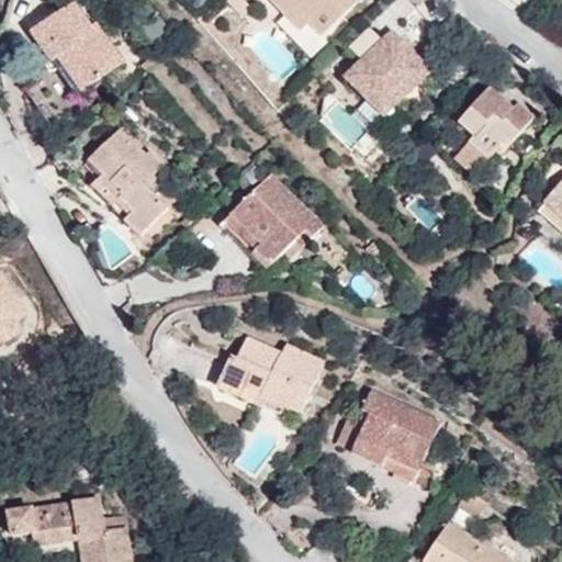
[(251,0),(281,34),(291,25),(299,34),(305,40),(349,1),(347,0),(251,0)]
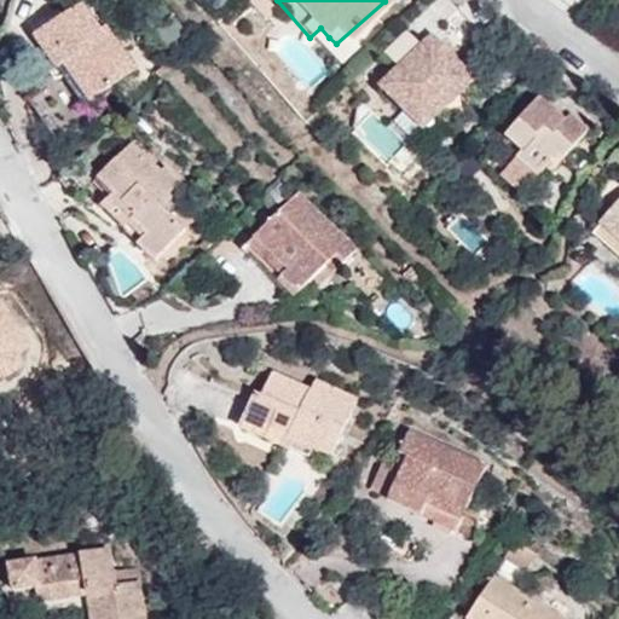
[(114,70),(79,25),(73,30),(52,3),(6,35),(35,73),(50,62),(76,100),(114,70)]
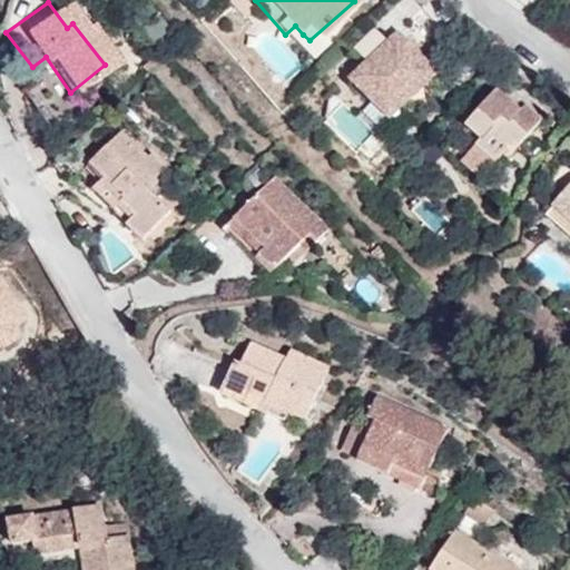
[(443,79),(383,25),(355,56),(369,68),(346,94),(393,135),(443,79)]
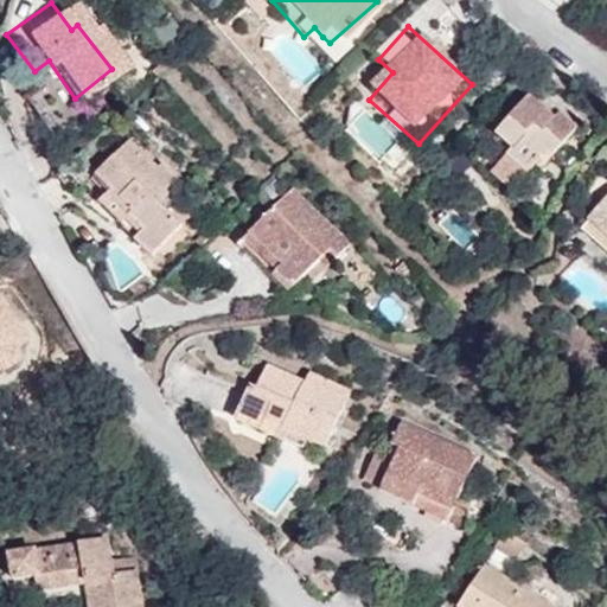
[(314,27),(304,37),(312,45),(323,37),(314,27)]
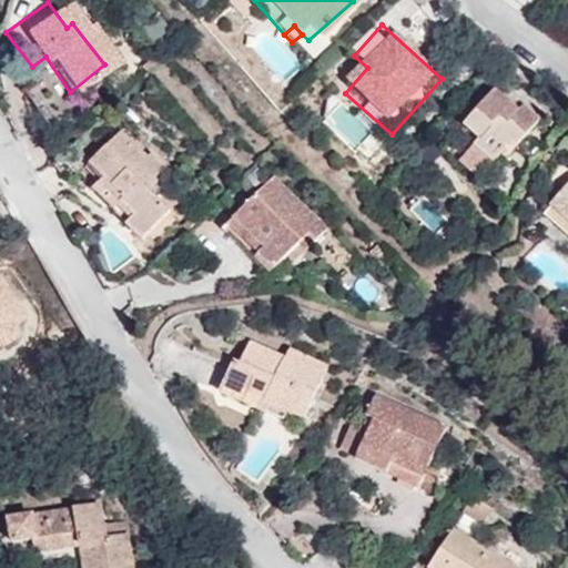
[(489,131),(505,112),(486,95),(455,129),(474,145),(457,163),(478,184),(504,155),(511,161),(526,144),(510,131),(499,142),(489,131)]
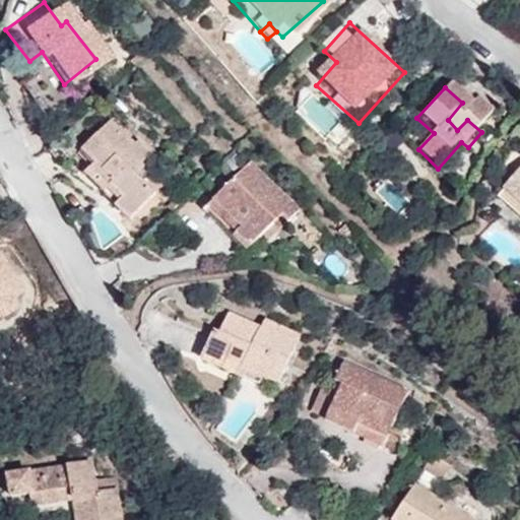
[(473,113),(462,103),(448,120),(457,130),(467,120),(473,113)]
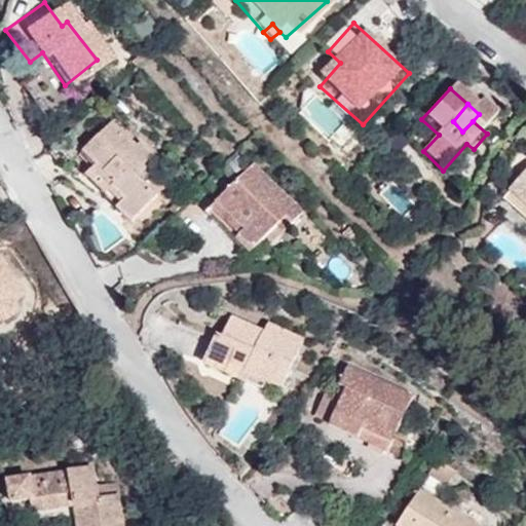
[(72,147),(57,129),(33,153),(47,170),(64,155),(78,170),(72,177),(103,205),(97,214),(112,227),(148,190),(125,168),(136,158),(123,145),(117,150),(94,125),(72,147)]
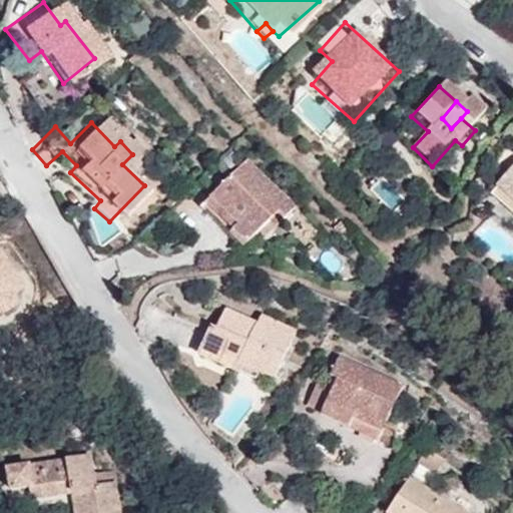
[(279,210),(230,163),(192,200),(218,225),(212,231),(220,238),(214,242),(222,251),(252,222),(261,228),(279,210)]
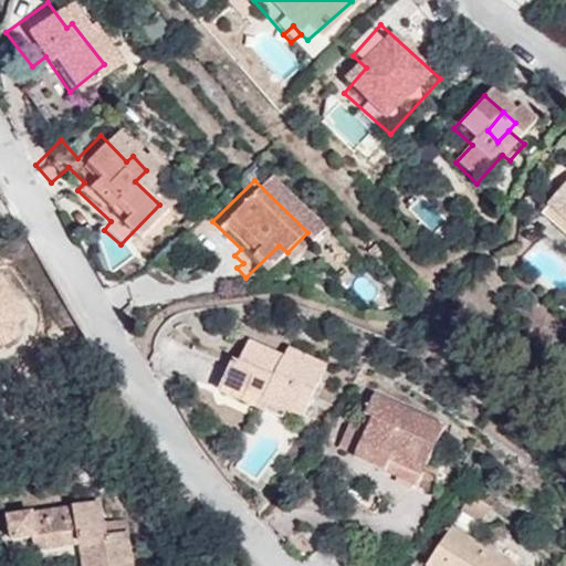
[(565,195),(554,184),(540,198),(558,217),(541,236),(565,259),(565,258),(565,195)]
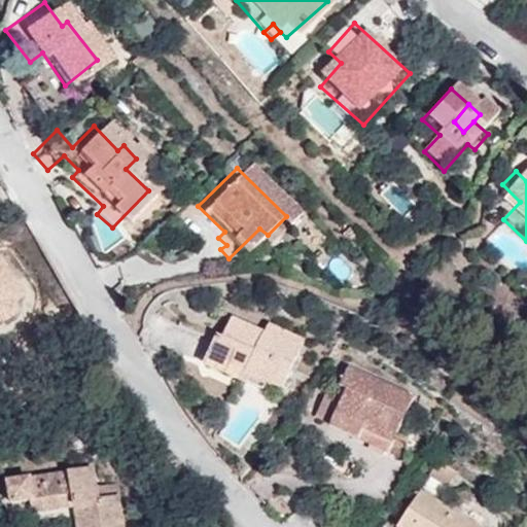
[(520,202),(502,184),(486,204),(503,219),(520,202)]
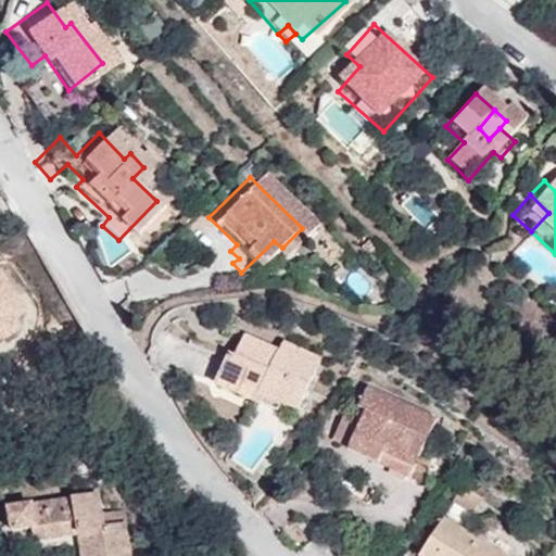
[(0,268),(0,343),(39,314),(2,267),(0,268)]
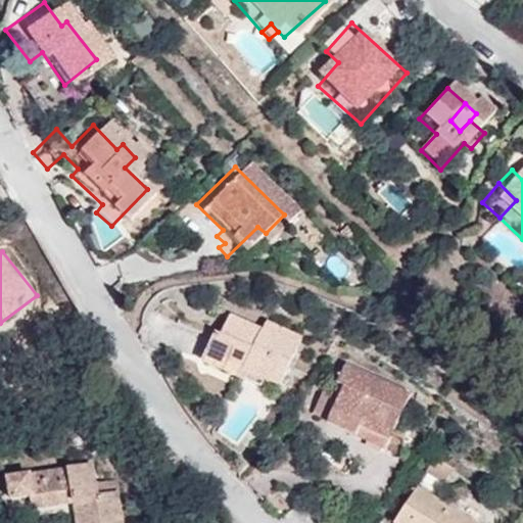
[(281,385),(302,338),(267,322),(263,330),(231,315),(219,340),(215,338),(204,362),(246,381),(250,372),(281,385)]
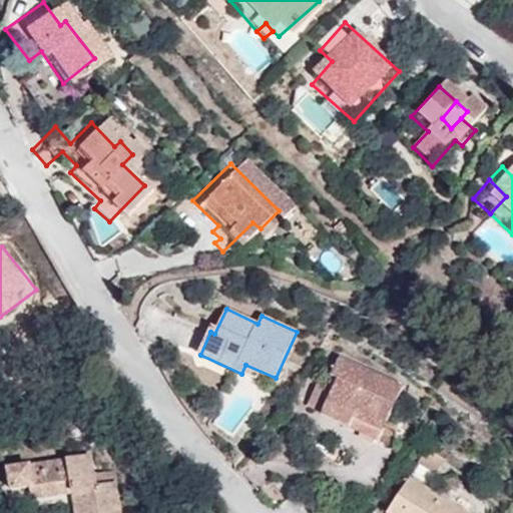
[(384,427),(403,386),(339,358),(332,374),(339,377),(322,414),(379,439),(384,427)]
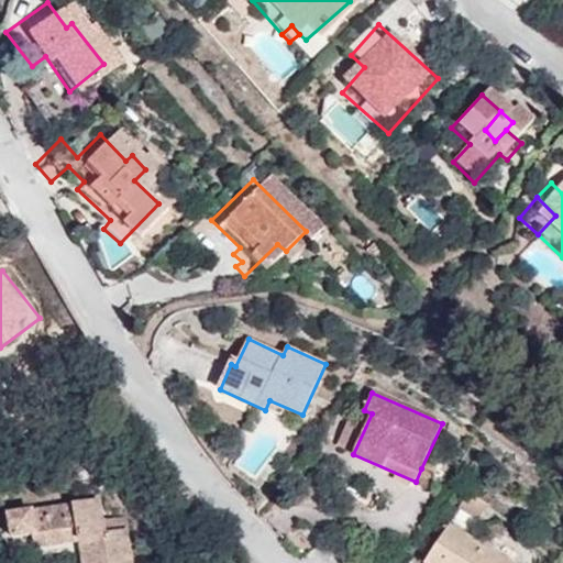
[(433,474),(421,468),(416,482),(428,487),(433,474)]
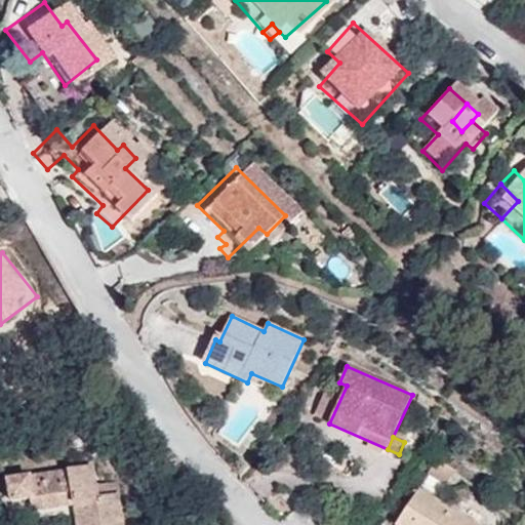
[(83,496),(78,467),(0,477),(0,520),(14,518),(15,524),(30,524),(44,523),(44,524),(105,524),(101,495),(83,496)]
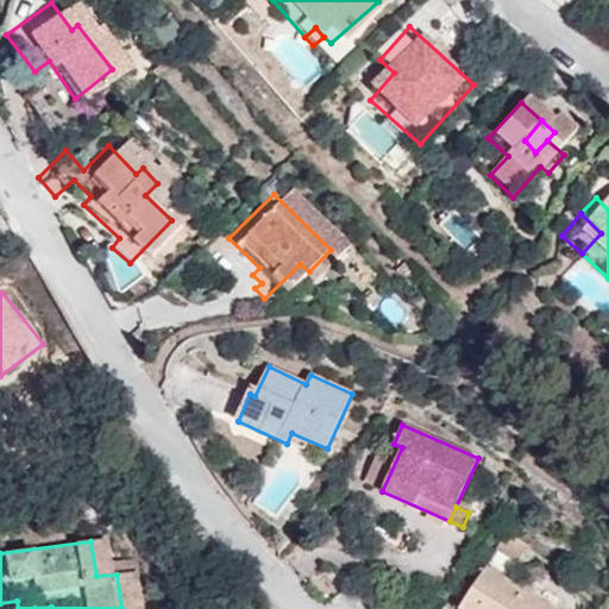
[(553,608),(487,567),(460,608),(553,608)]
